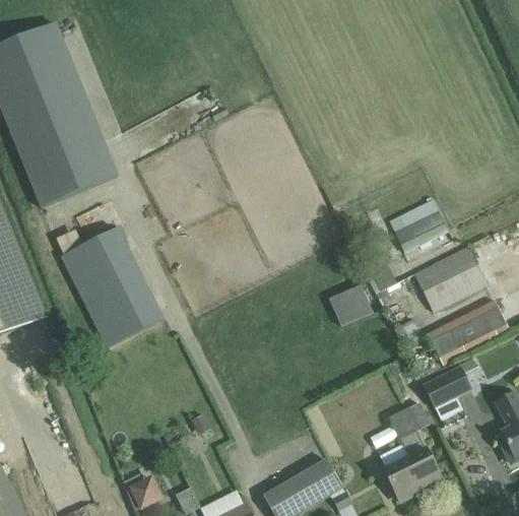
[(54,24),(0,47),(0,108),(41,209),(116,179),(54,24)]
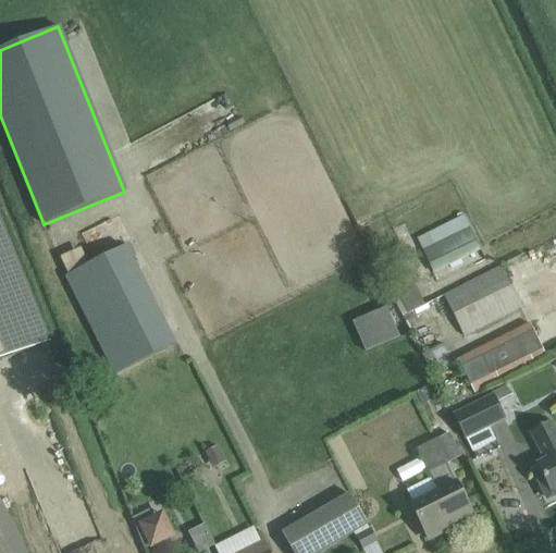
[(95,255),(125,238),(112,213),(82,230),(95,255)]
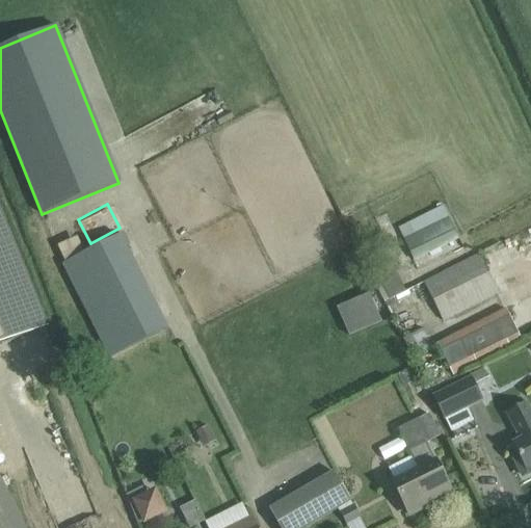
[(414,259),(457,236),(462,246),(471,241),(467,232),(468,231),(467,229),(469,228),(461,213),(449,219),(446,214),(402,236),(414,259)]
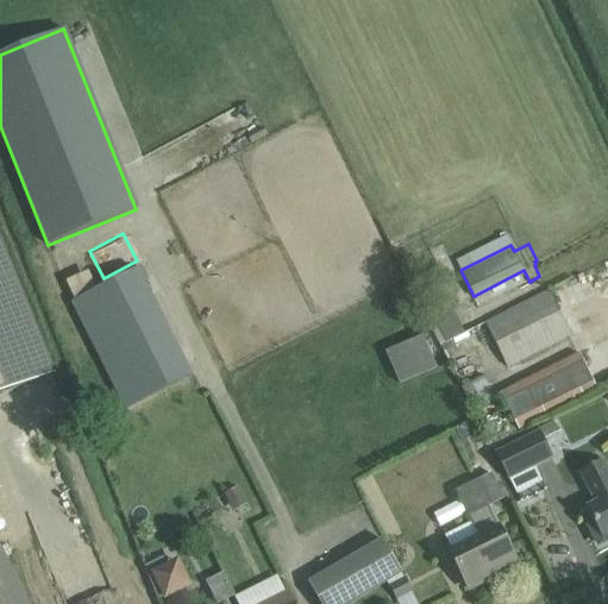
[(0,394),(50,373),(0,249),(0,394)]
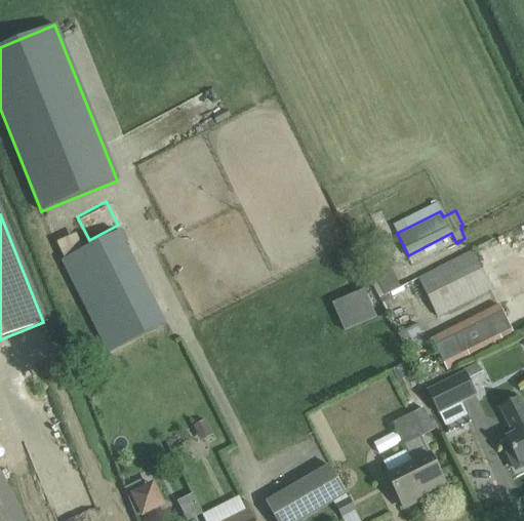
[(78,228),(57,238),(65,252),(85,242),(78,228)]
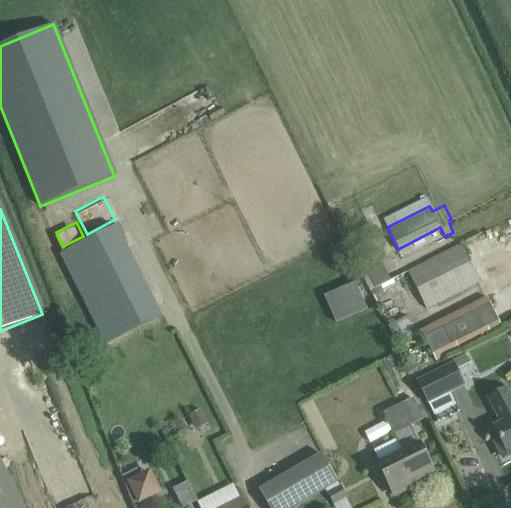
[(115,224),(59,251),(103,340),(159,313),(115,224)]
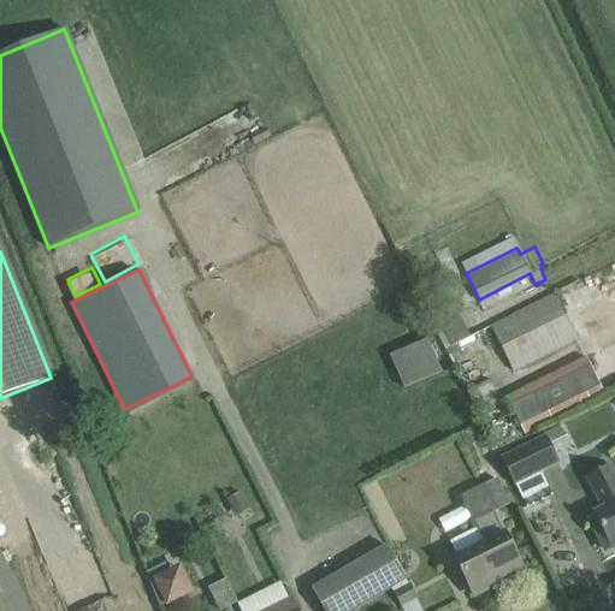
[(555,291),(490,324),(512,367),(577,334),(555,291)]
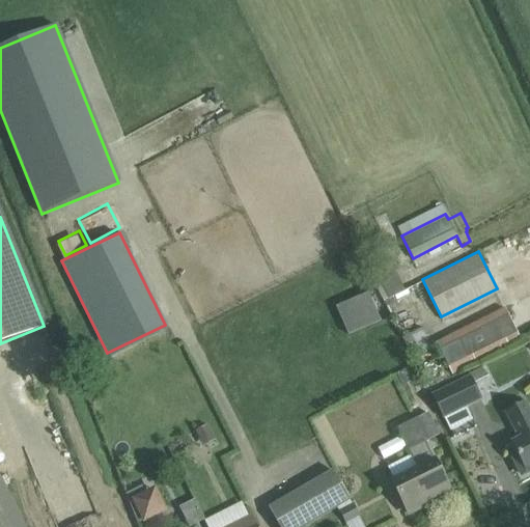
[(394,270),(389,260),(366,271),(374,289),(383,285),(379,276),(394,270)]
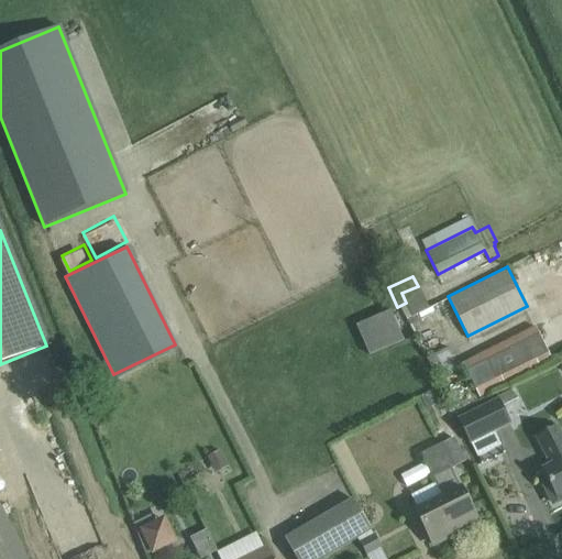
[(357,319),(371,350),(405,336),(392,305),(357,319)]
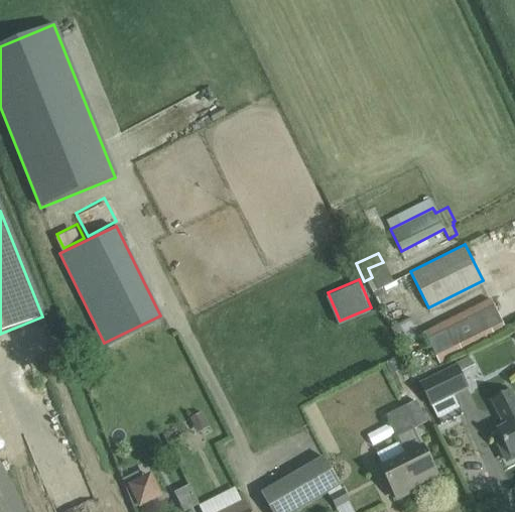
[(462,306),(489,294),(484,282),(456,295),(462,306)]
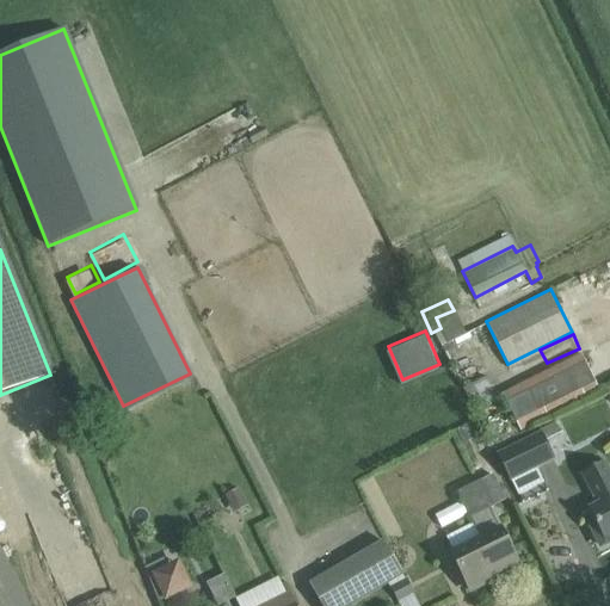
[(580,351),(500,390),(519,426),(598,387),(580,351)]
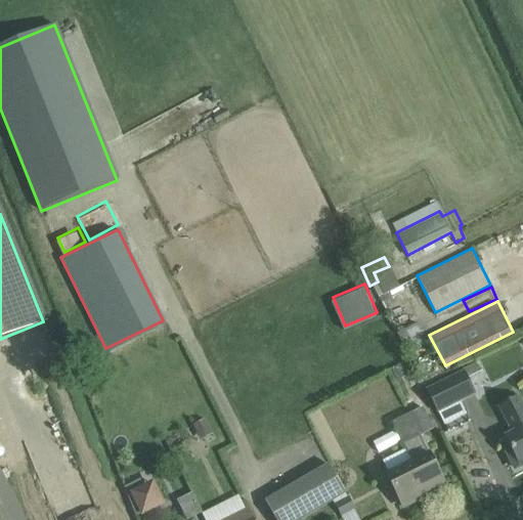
[(420,320),(396,331),(408,356),(419,352),(416,346),(428,340),(420,320)]
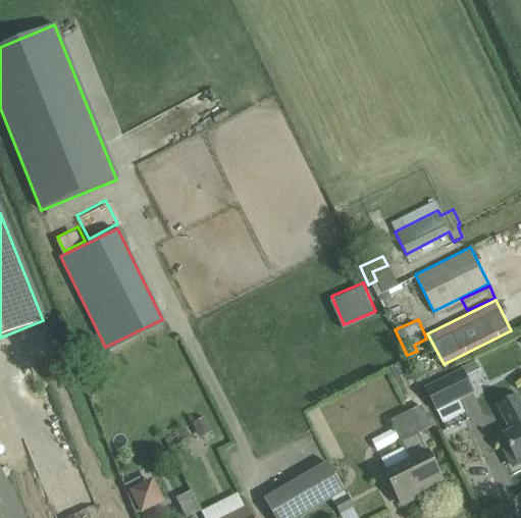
[(460,367),(422,385),(433,408),(470,391),(462,373),(476,367),(472,359),(459,365),(460,367)]
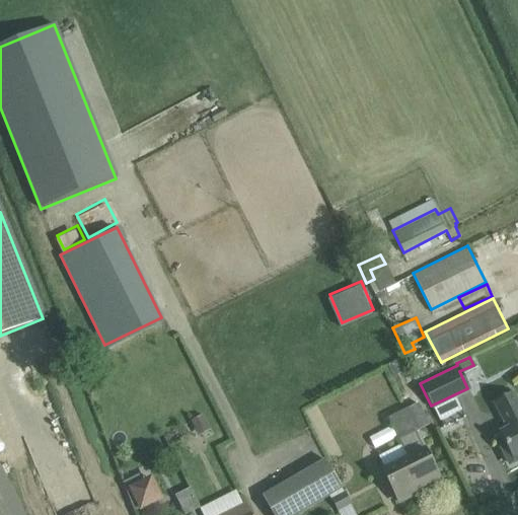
[(505,369),(483,381),(492,397),(513,385),(505,369)]
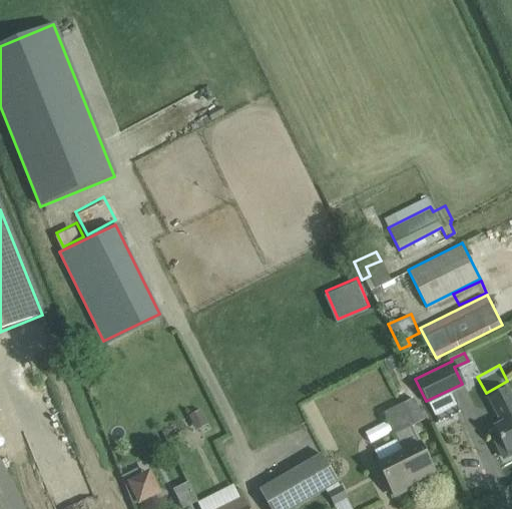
[(493,424),(497,432),(500,437),(496,440),(504,456),(511,451),(511,396),(507,386),(488,395),(501,420),(493,424)]
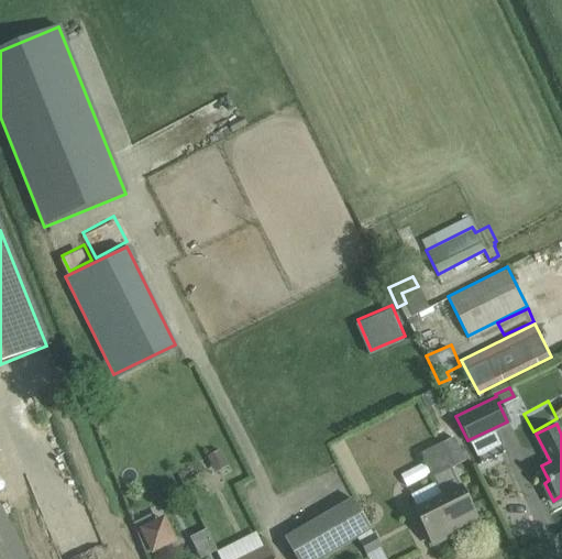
[(477,519),(467,500),(451,466),(454,464),(442,440),(420,451),(441,494),(415,507),(432,541),(434,540),(433,538),(455,528),(456,529),(477,519)]
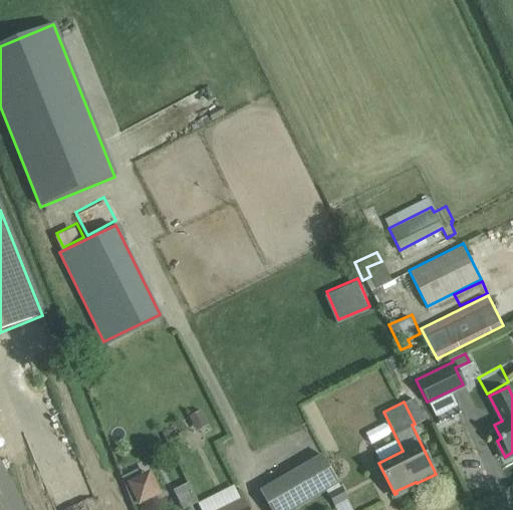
[(0,509),(26,509),(0,459),(0,509)]
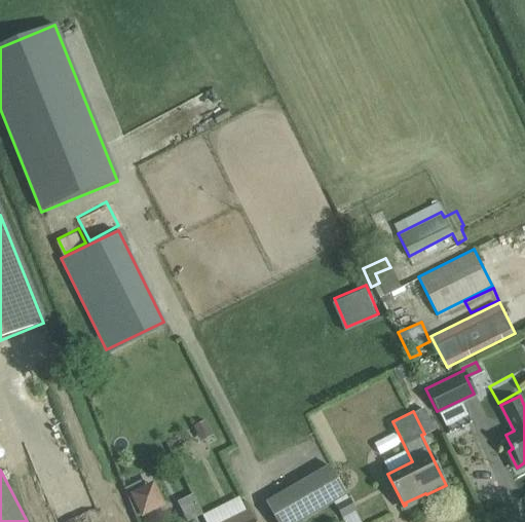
[(128,494),(138,514),(157,504),(148,485),(128,494)]
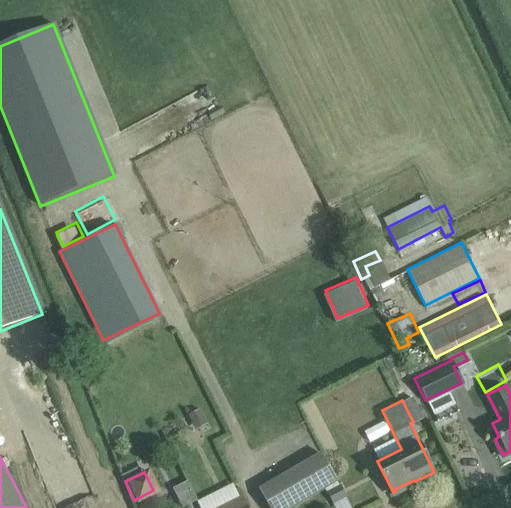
[(286,507),(294,504),(277,476),(258,487),(270,507),(286,507)]
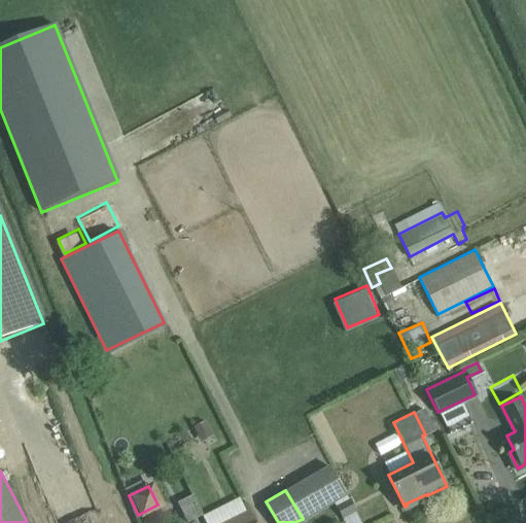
[(361,522),(357,501),(342,506),(346,522),(361,522)]
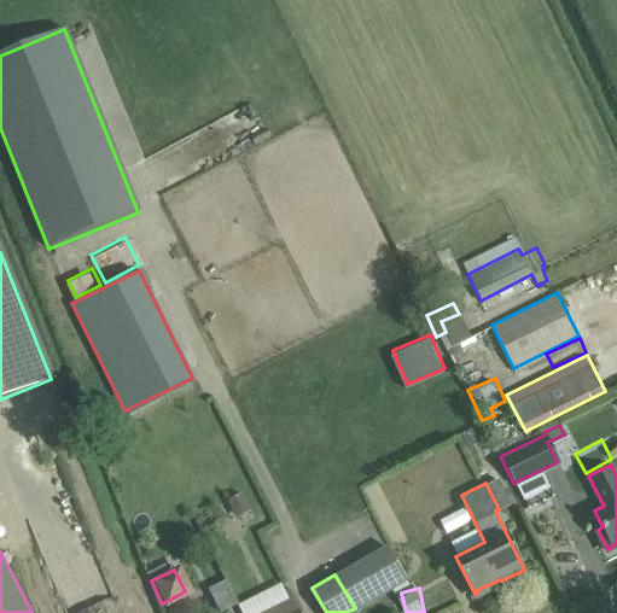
[(300,612),(292,596),(257,612),(300,612)]
